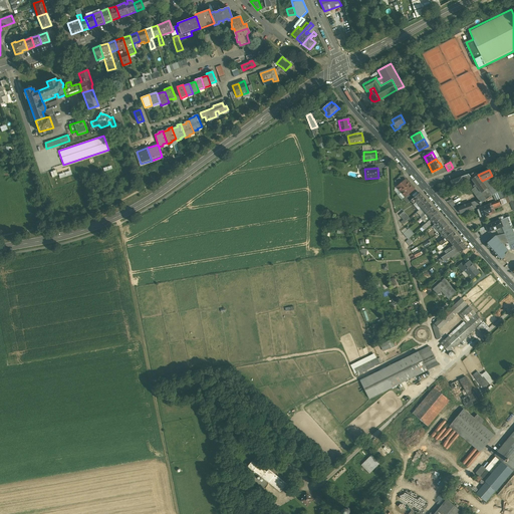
[(482,181),(478,175),(477,176),(474,173),(471,175),(470,176),(471,178),(476,185),(474,186),(475,188),(477,187),(480,191),(487,200),(493,195),(497,192),(498,189),(496,184),(492,176),(482,181)]
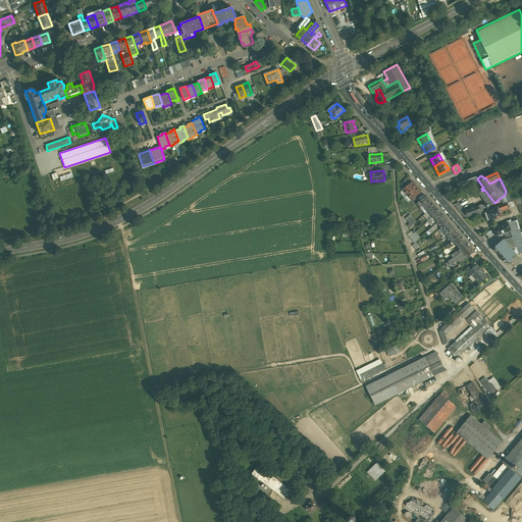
[(472,178),(458,184),(460,190),(471,187),(470,185),(474,183),(472,178)]
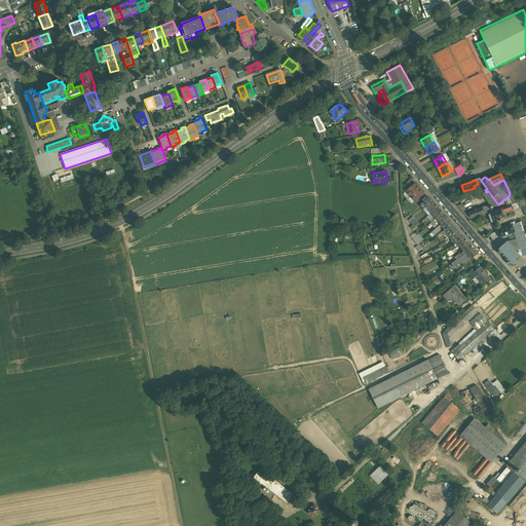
[(413,186),(409,181),(404,185),(408,190),(413,186)]
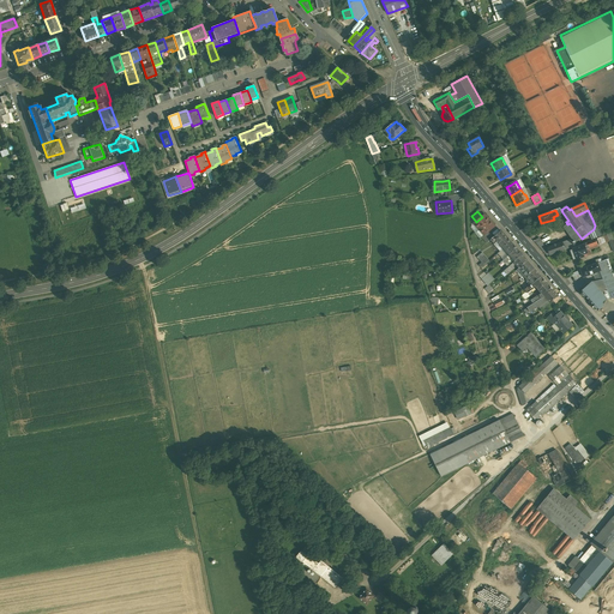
[(476,222),(474,224),(479,230),(491,221),(485,215),(482,217),(476,222)]
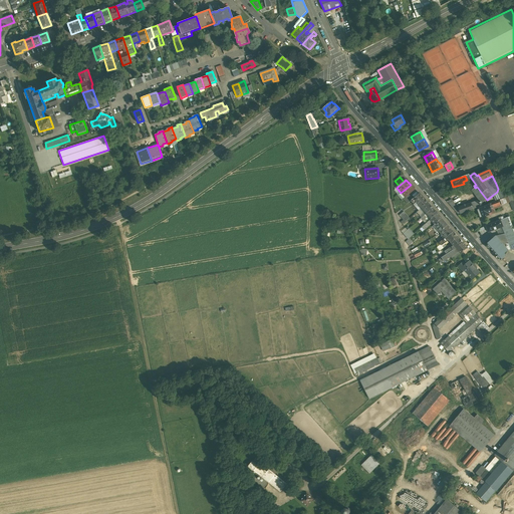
[(411,185),(401,193),(405,197),(406,197),(409,194),(415,189),(411,185)]
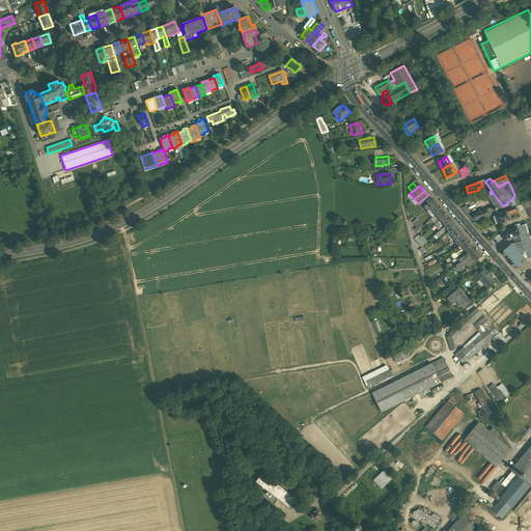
[(518,196),(514,198),(513,198),(509,201),(512,207),(522,203),(518,196)]
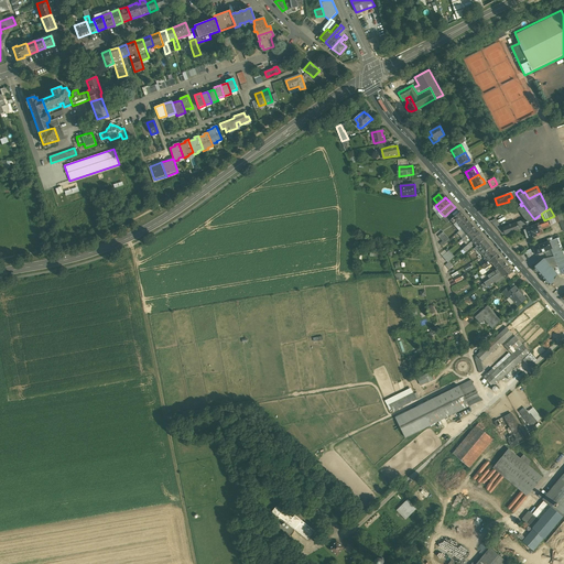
[(527,209),(522,214),(529,223),(534,219),(527,209)]
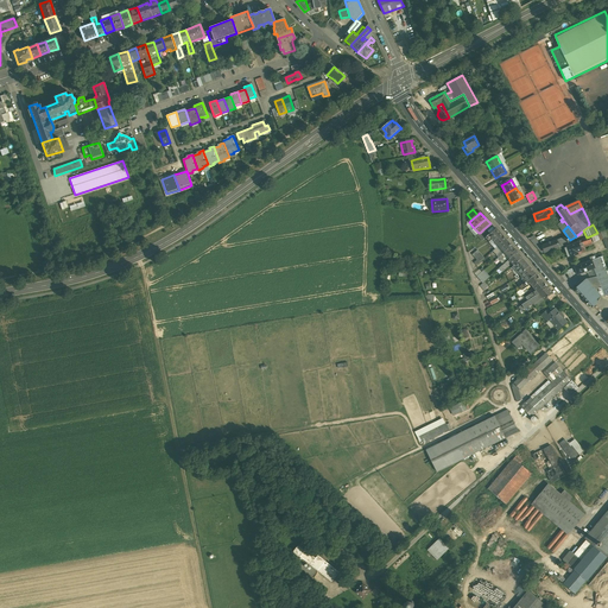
[(488,235),(486,238),(489,242),(500,233),(496,228),(488,235)]
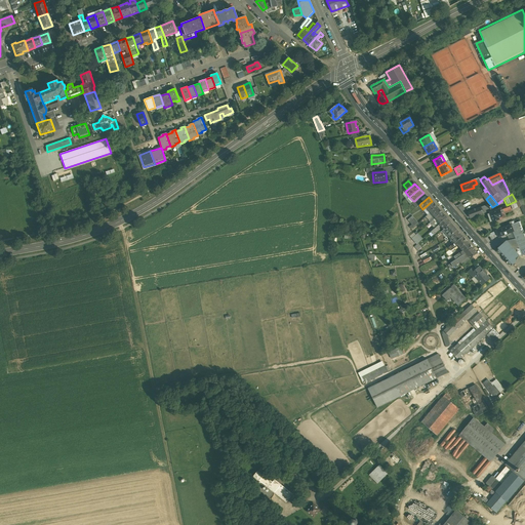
[(421,203),(417,198),(414,201),(413,201),(411,203),(416,208),(419,205),(421,203)]
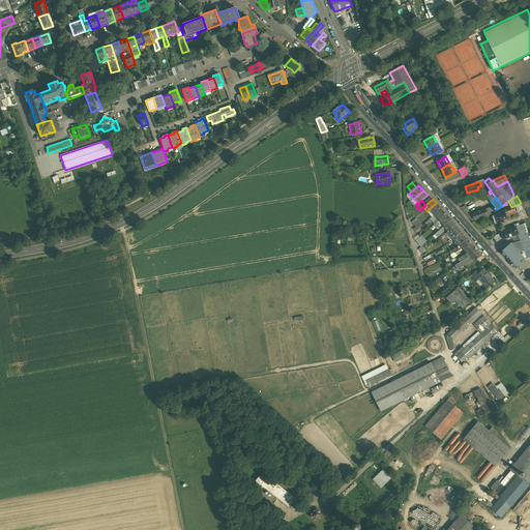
[(436,203),(427,211),(432,216),(441,208),(436,203)]
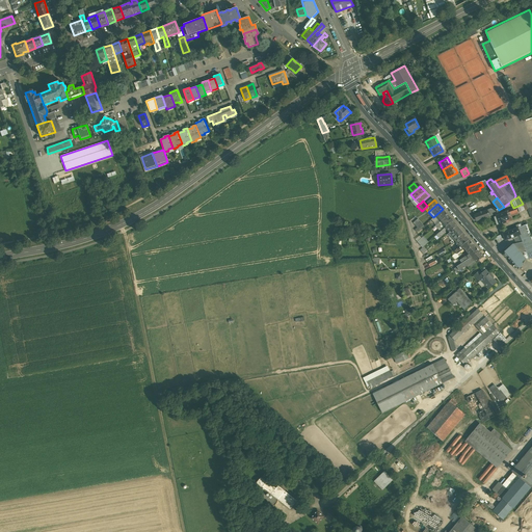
[(468,206),(467,206),(463,209),(470,217),(473,216),(468,206)]
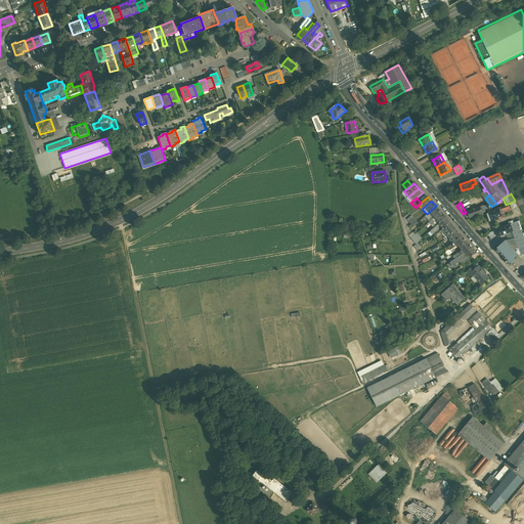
[(486,205),(480,207),(482,213),(489,211),(487,205),(486,205)]
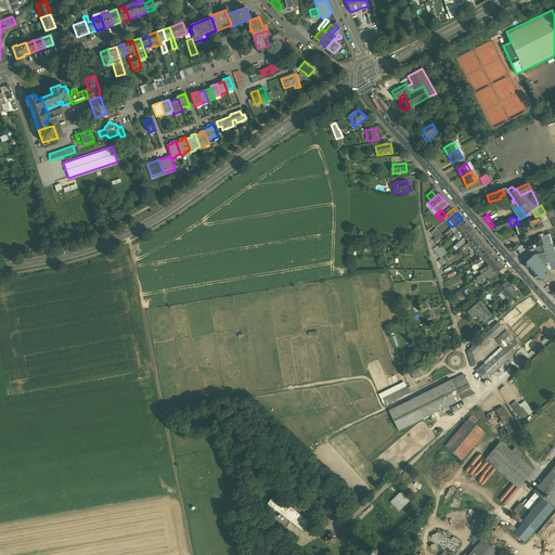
[(539,217),(527,220),(528,221),(529,226),(540,221),(539,217)]
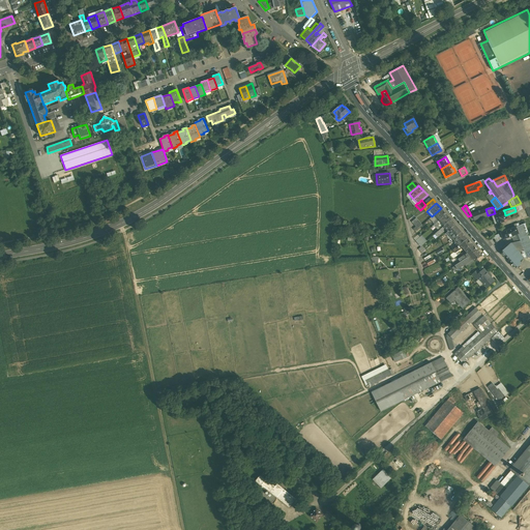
[(446,214),(441,208),(432,216),(430,218),(435,225),(438,222),(446,214)]
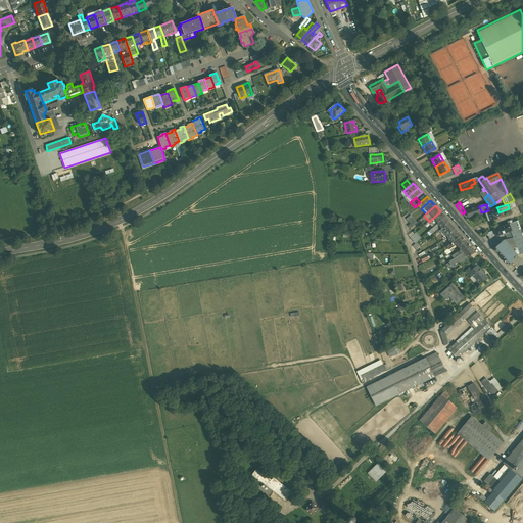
[(479,206),(467,211),(467,212),(469,218),(481,212),(479,206)]
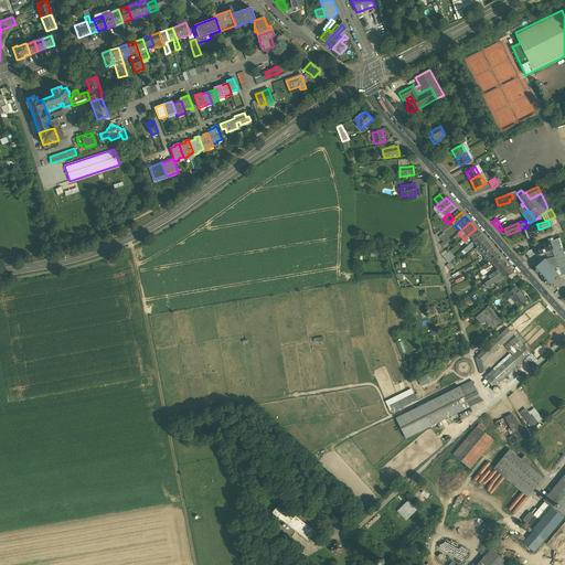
[(537,225),(528,230),(531,238),(537,236),(536,234),(541,233),(539,230),(537,225)]
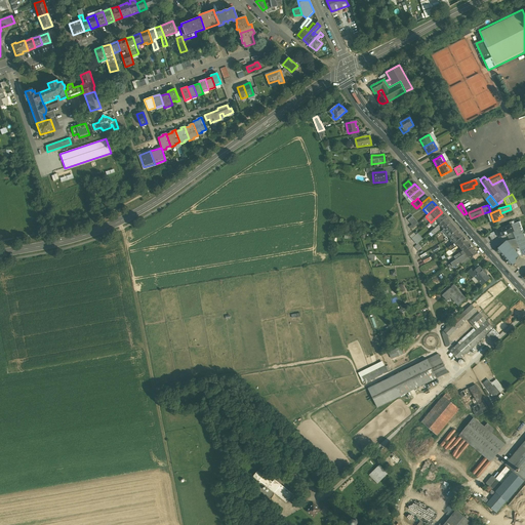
[(447,217),(442,212),(434,219),(435,221),(436,223),(438,220),(439,221),(440,224),(447,217)]
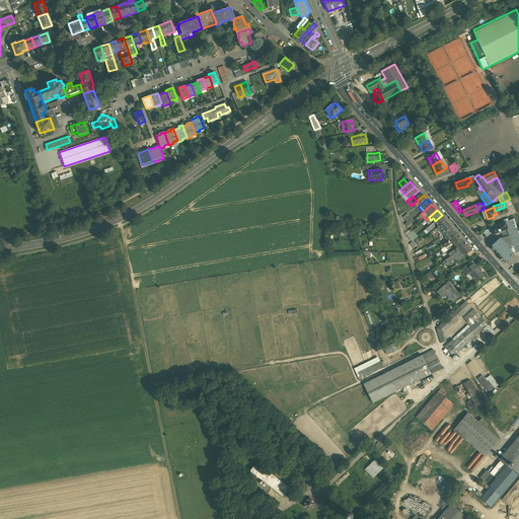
[(408,214),(405,216),(402,218),(406,222),(412,218),(408,214)]
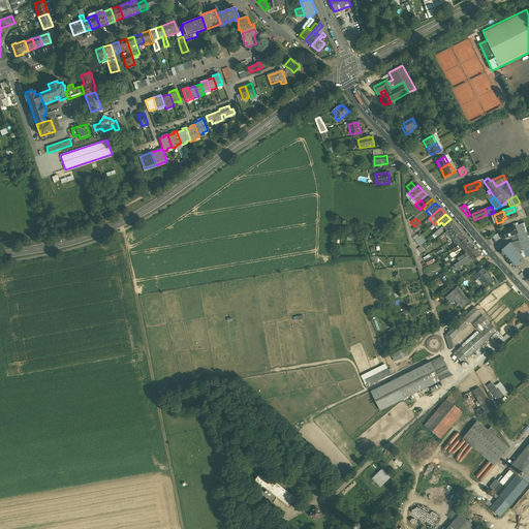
[(440,228),(434,234),(435,234),(437,237),(444,229),(444,228),(445,227),(447,230),(455,224),(450,219),(443,225),(440,228)]
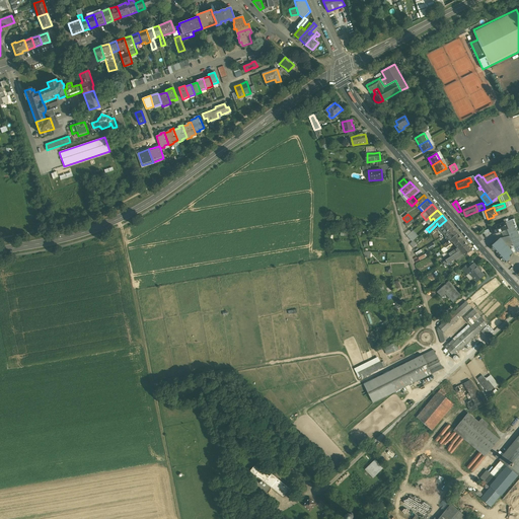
[(414,220),(412,218),(404,224),(406,226),(414,220)]
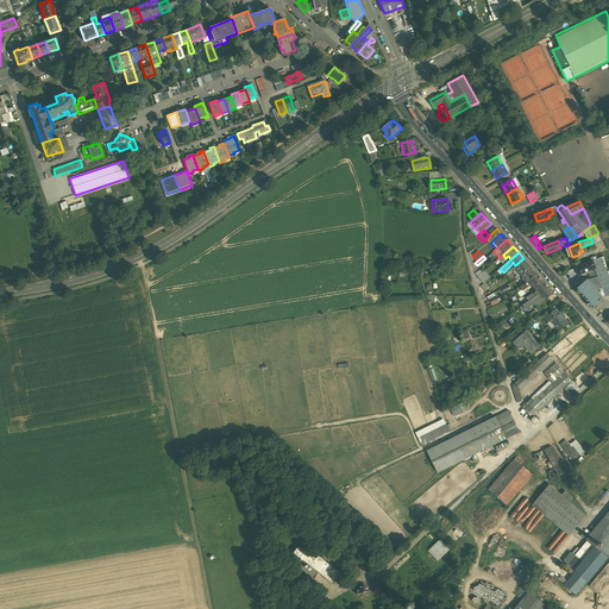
[(608,289),(608,272),(603,257),(594,261),(596,269),(595,269),(603,292),(608,289)]
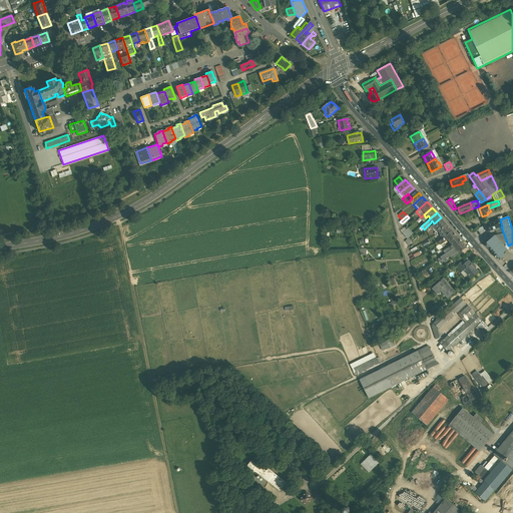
[(434,223),(433,224),(439,231),(447,224),(441,217),(434,223)]
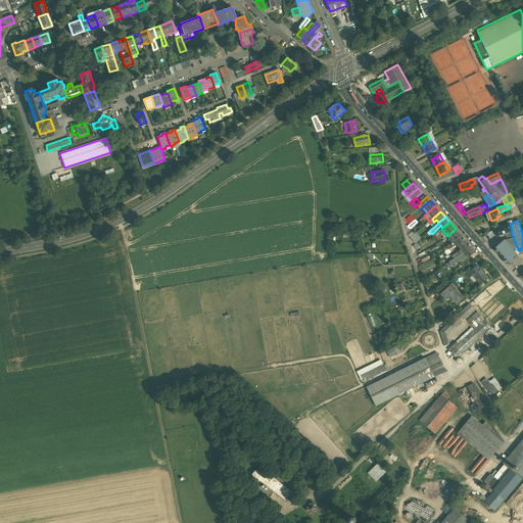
[(510,224),(494,230),(497,236),(511,231),(512,231),(510,224)]
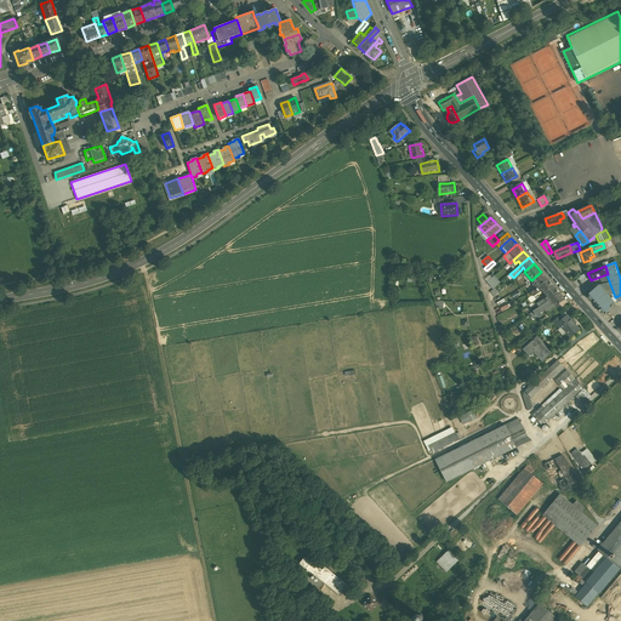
[(541,272),(531,280),(537,288),(548,279),(541,272)]
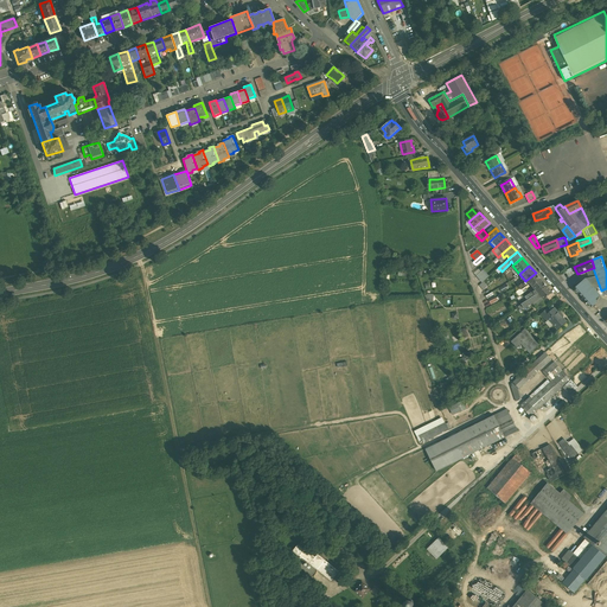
[(489,276),(483,270),(477,275),(483,282),(489,276)]
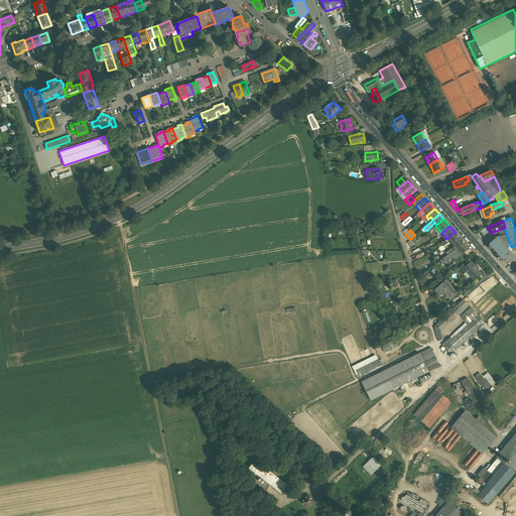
[(446,239),(440,244),(443,246),(449,242),(448,241),(450,240),(453,243),(460,238),(456,232),(446,239)]
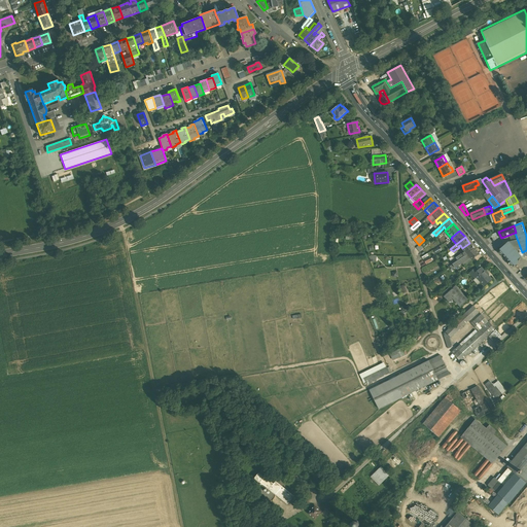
[(521,256),(508,242),(499,250),(514,267),(517,264),(516,261),(521,256)]
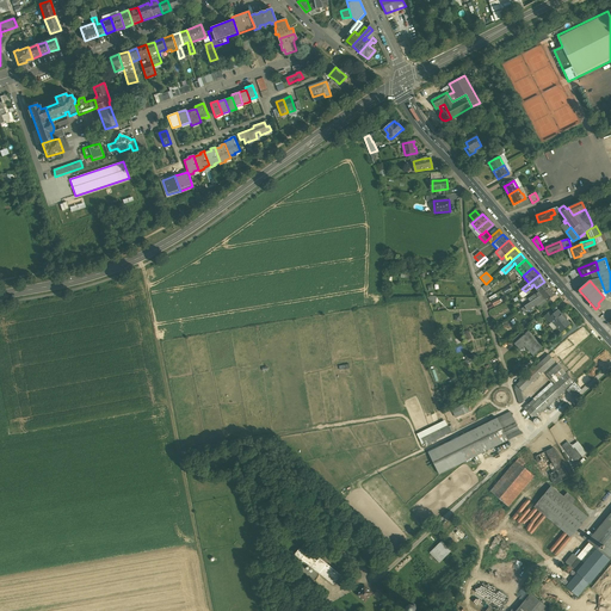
[(544,282),(536,288),(539,291),(529,298),(531,302),(532,301),(542,295),(550,288),(544,282)]
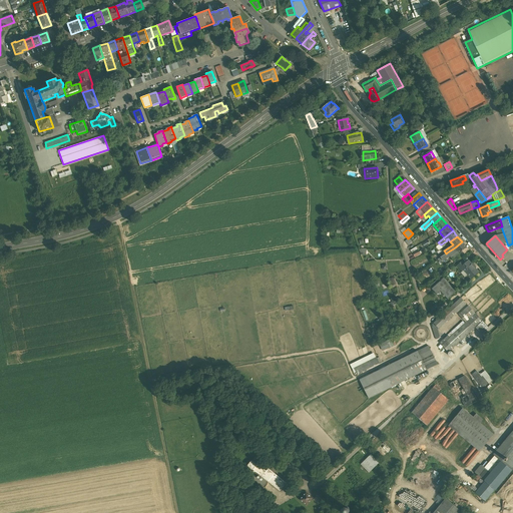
[(462,241),(455,247),(447,252),(450,257),(458,250),(460,252),(467,246),(462,241)]
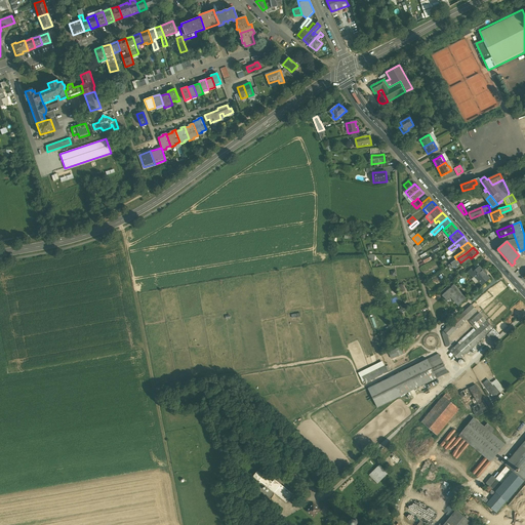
[(484,272),(479,267),(476,270),(473,268),(468,272),(473,278),(475,276),(482,285),(489,278),(486,274),(486,273),(486,272),(485,271),(484,271),(484,272)]
